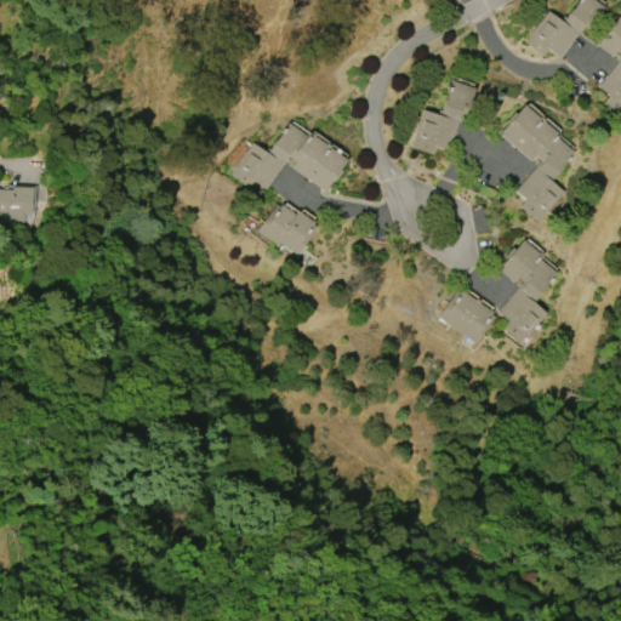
[(523,43),(546,11),(558,21),(562,16),(563,17),(576,0),(592,0),(602,7),(585,29),(581,27),(558,58),(546,50),(541,56),(523,43)]
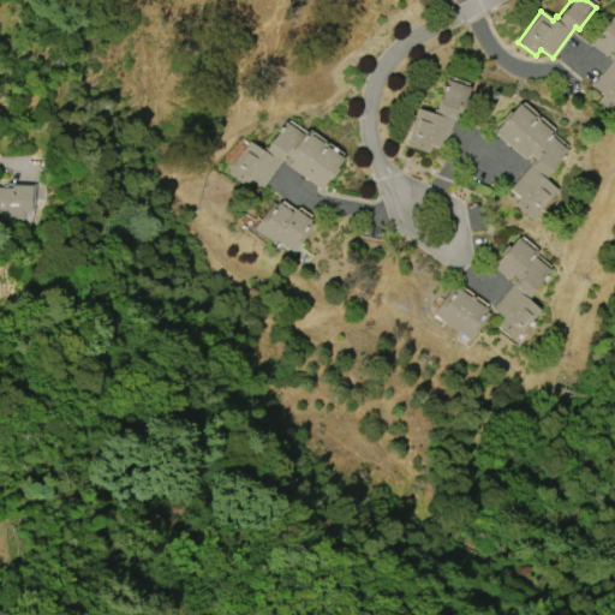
[(614,115),(597,102),(603,95),(592,87),(611,61),(613,63),(614,58),(614,55),(609,51),(605,57),(590,45),(613,15),(614,16),(614,115)]
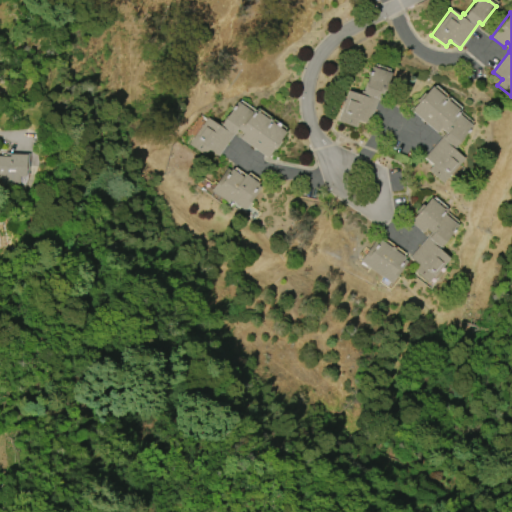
[(337,121),(347,91),(359,95),(361,91),(363,92),(371,67),(390,73),(383,95),(379,93),(369,124),(358,120),(355,127),(337,121)]
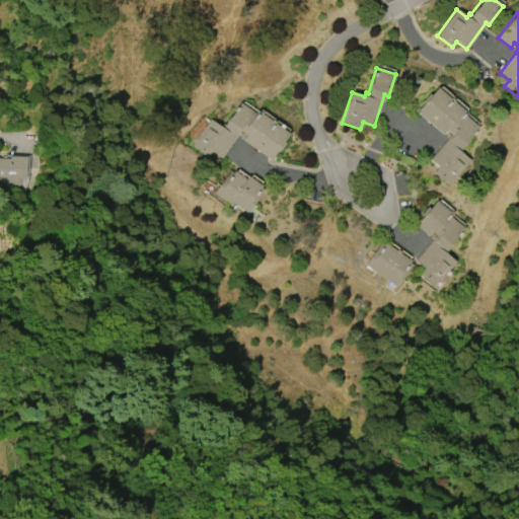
[(442,134),(417,113),(437,88),(450,99),(451,98),(454,100),(453,101),(466,113),(464,116),(478,127),(461,147),(462,148),(459,152),(469,161),(449,186),(433,172),(438,167),(430,159),(451,134),(445,130),(442,134)]
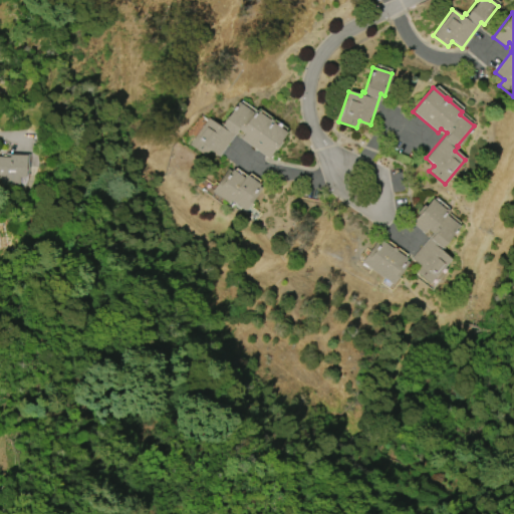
[(189,145),(208,118),(218,125),(221,122),(223,123),(238,102),(252,112),(254,110),(268,119),(269,118),(272,120),(271,121),(285,133),(279,141),(281,142),(275,151),(273,150),(267,158),(240,139),(243,135),(237,131),(219,157),(209,150),(205,156),(189,145)]
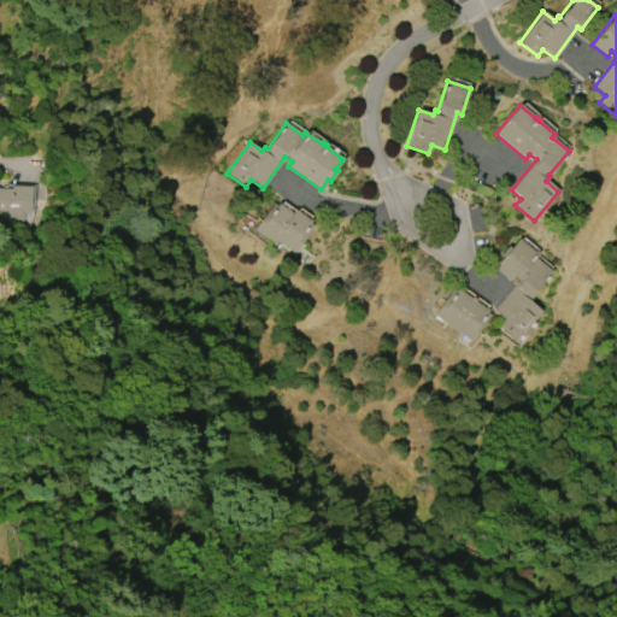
[(0,187),(10,188),(10,186),(31,186),(30,213),(23,213),(23,223),(0,223),(0,187)]
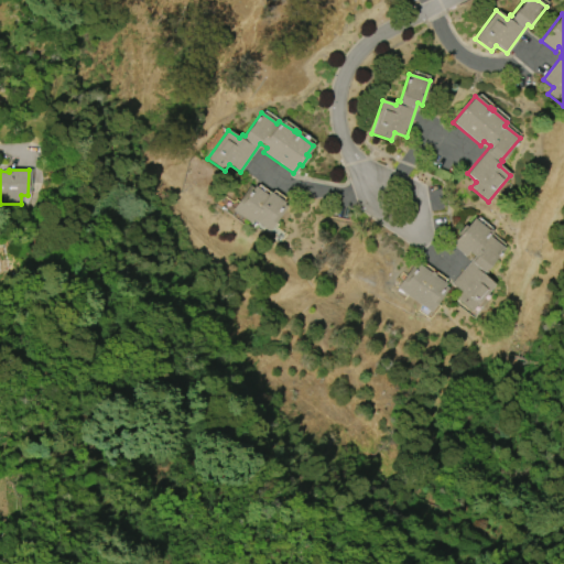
[(269,192),(284,203),(283,204),(286,206),(269,231),(252,219),(250,223),(232,210),(241,197),(245,199),(253,186),(267,195),(269,192)]
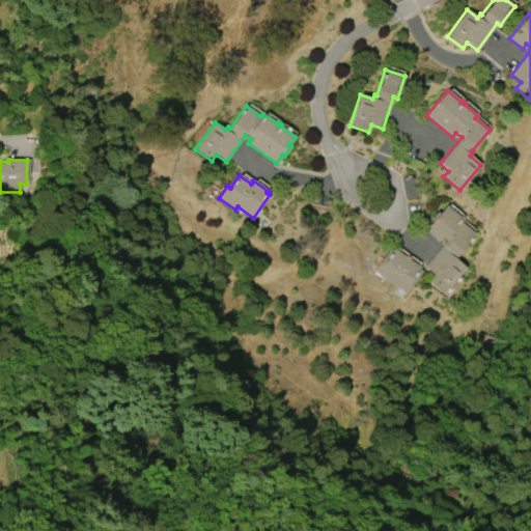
[(466,268),(444,294),(428,280),(434,275),(424,267),(446,242),(441,236),(437,242),(424,230),(446,205),(458,217),(460,216),(463,218),(459,222),(473,234),(456,253),(457,254),(454,258),(466,268)]
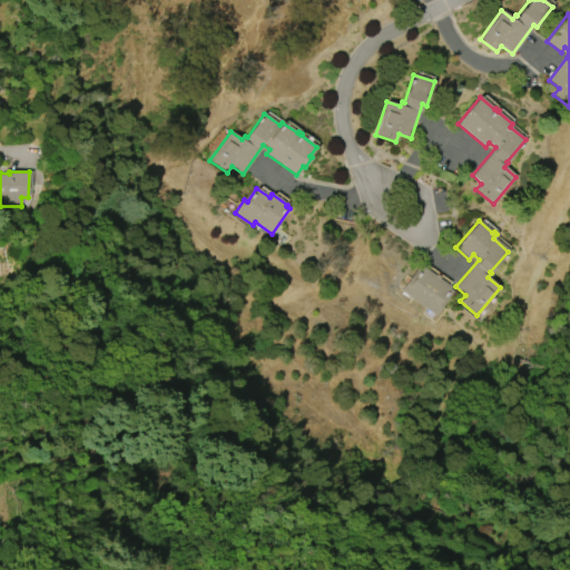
[(435,316),(401,291),(419,266),(422,268),(423,267),(434,276),(436,274),(440,276),(438,278),(450,287),(449,288),(453,292),(435,316)]
